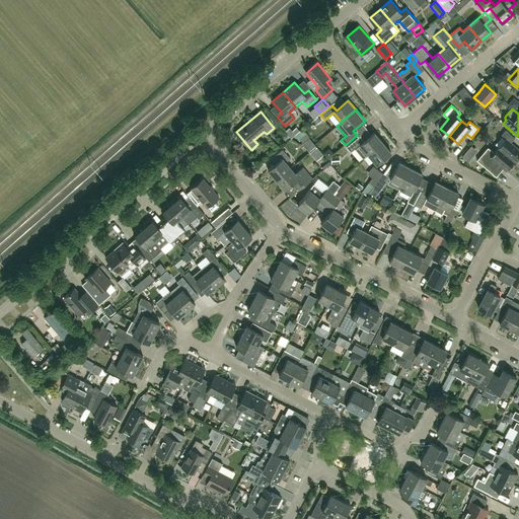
[(306,135),(301,129),(294,136),(299,141),(306,135)]
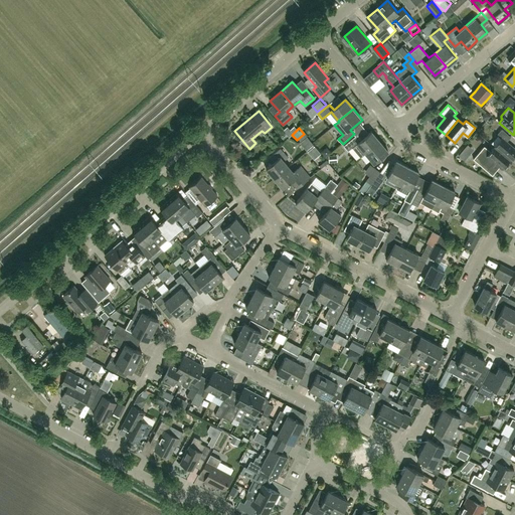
[(502,137),(494,147),(509,160),(514,153),(514,148),(507,141),(511,136),(502,129),(498,134),(502,137)]
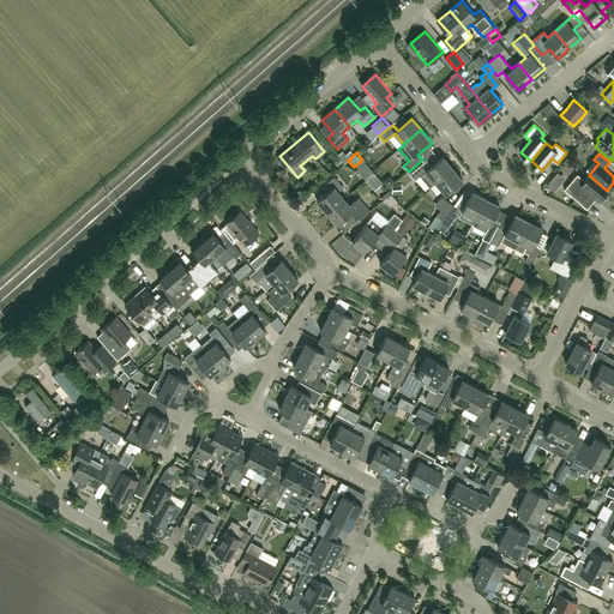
[(415,180),(421,175),(431,186),(453,168),(444,157),(429,169),(425,163),(410,174),(415,180)]
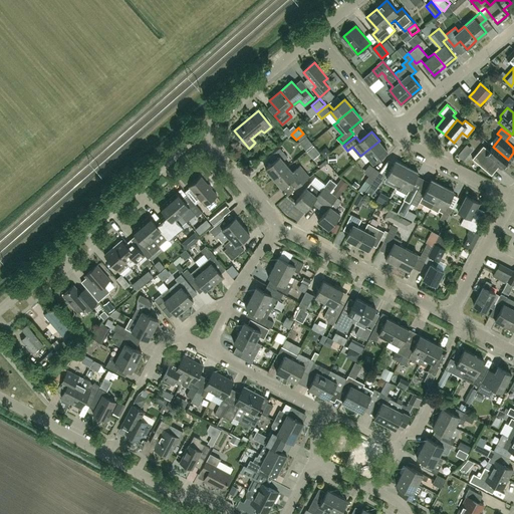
[(379,141),(360,156),(361,157),(365,154),(373,164),(389,151),(379,141)]
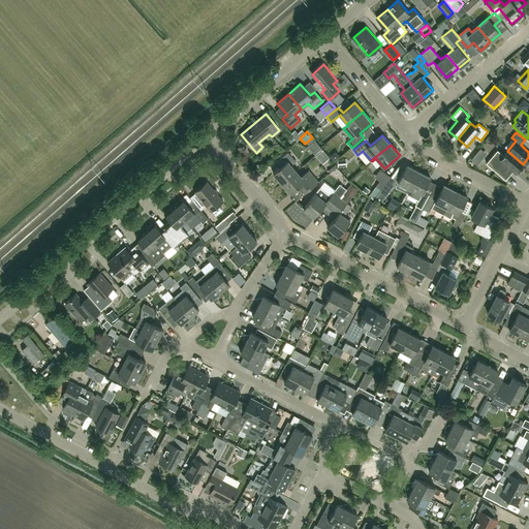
[(523,164),(507,151),(504,155),(498,150),(487,162),(500,175),(507,166),(516,173),(523,164)]
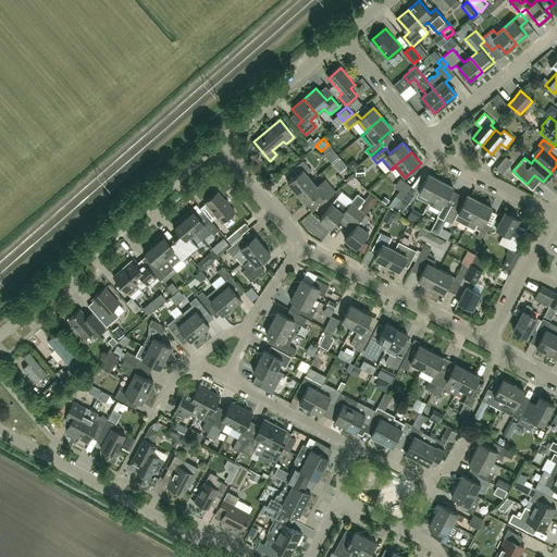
[(287,183),(296,194),(312,180),(308,174),(312,170),(304,160),(291,171),(295,176),(287,183)]
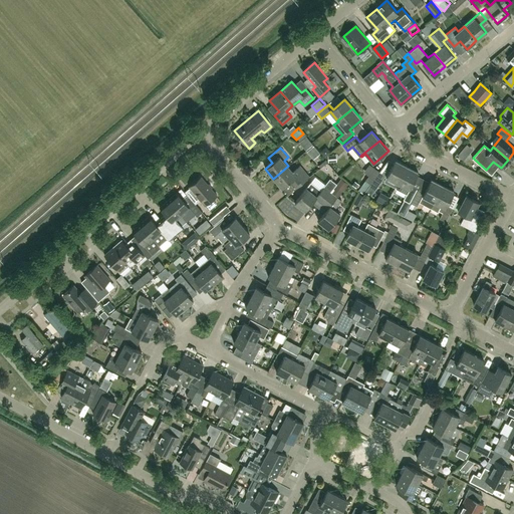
[(387,177),(398,183),(407,166),(396,161),(387,177)]
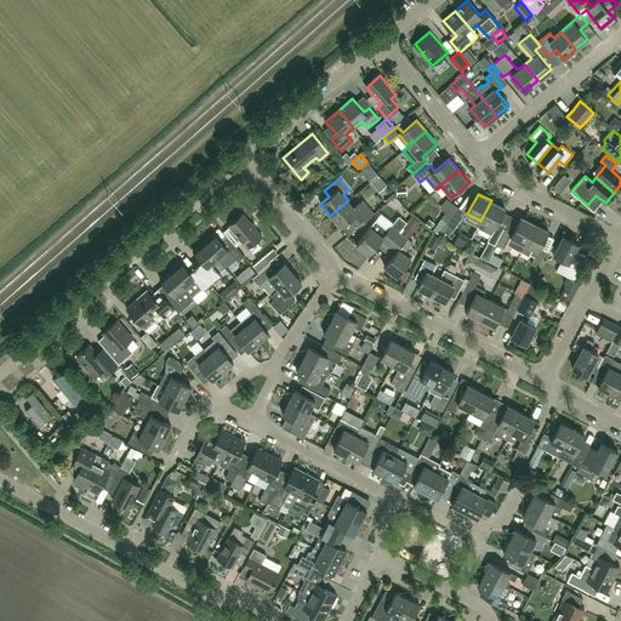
[(363,201),(359,204),(354,208),(348,200),(330,216),(341,228),(347,222),(354,231),(374,214),(363,201)]
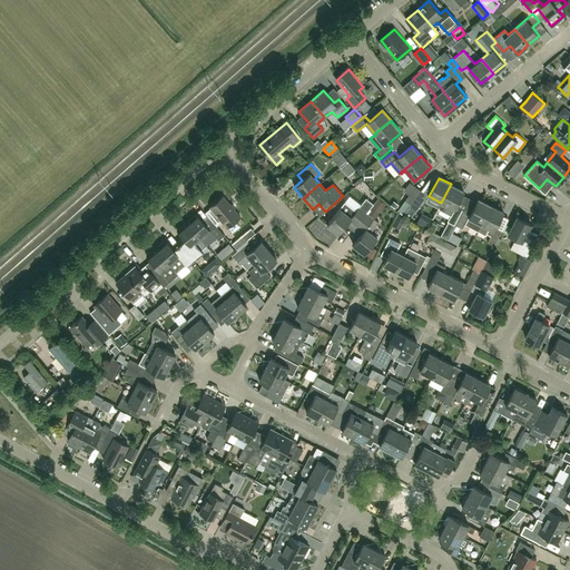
[(464,192),(451,184),(441,203),(439,209),(451,216),(448,222),(454,224),(462,209),(455,206),(464,192)]
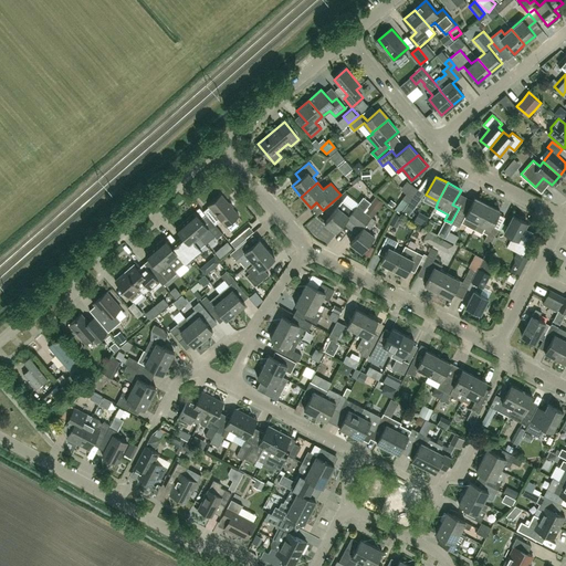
[(381,185),(377,195),(385,198),(389,187),(381,185)]
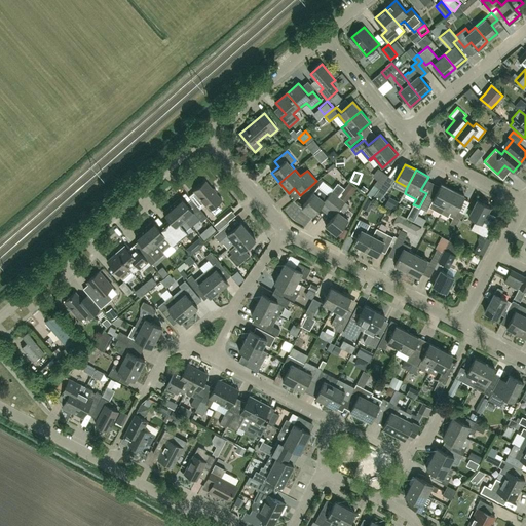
[(378,180),(374,185),(379,188),(388,176),(383,172),(378,180)]
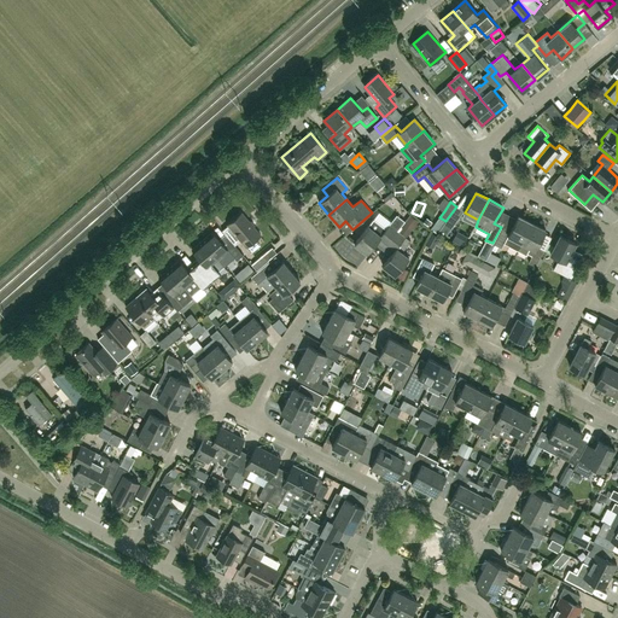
[(445,221),(438,231),(444,235),(462,211),(456,207),(445,221)]
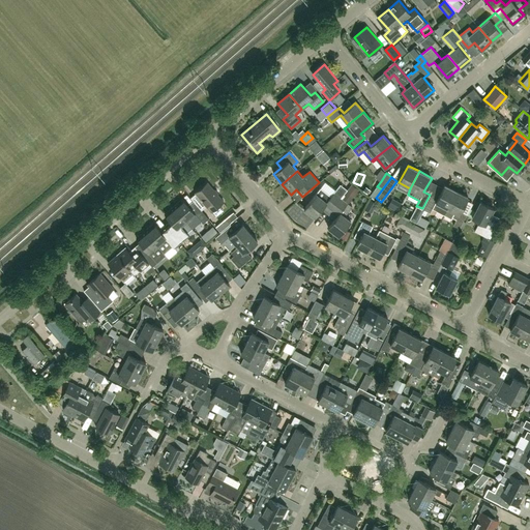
[(190,198),(200,208),(201,210),(206,206),(211,211),(224,202),(207,182),(195,193),(196,194),(190,198)]
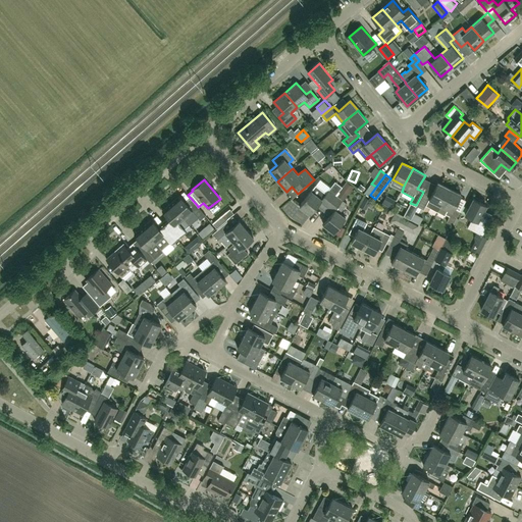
[(329,190),(326,194),(315,186),(300,206),(310,214),(319,202),(325,207),(335,195),(342,187),(335,181),(329,190)]
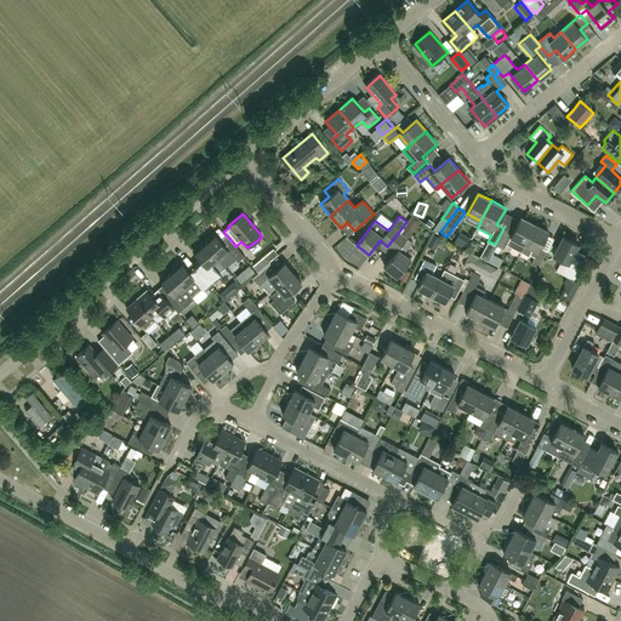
[(503,250),(506,245),(519,252),(523,244),(534,223),(520,217),(512,233),(505,229),(496,246),(503,250)]
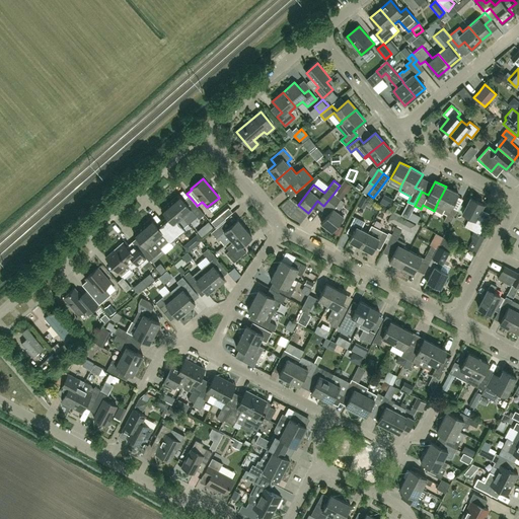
[(442,213),(447,215),(444,221),(450,224),(456,211),(451,208),(458,194),(446,187),(437,204),(434,211),(442,215),(442,213)]
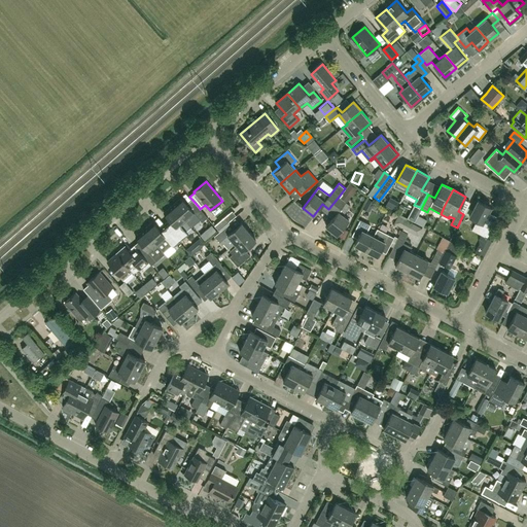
[(339,197),(328,209),(336,214),(326,226),(338,235),(349,220),(343,215),(350,206),(339,197)]
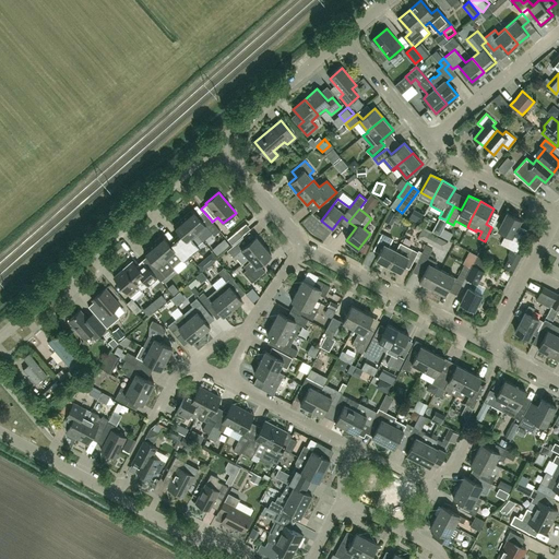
[(192,210),(182,218),(202,240),(206,236),(207,237),(212,234),(214,236),(219,230),(212,222),(211,219),(205,224),(198,216),(192,210)]
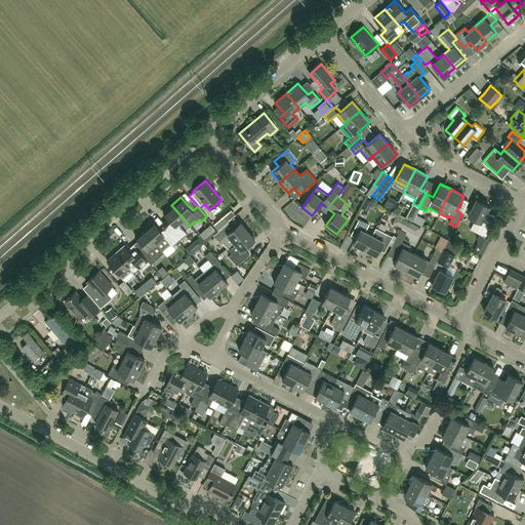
[(372,201),(366,198),(362,207),(367,210),(372,201)]
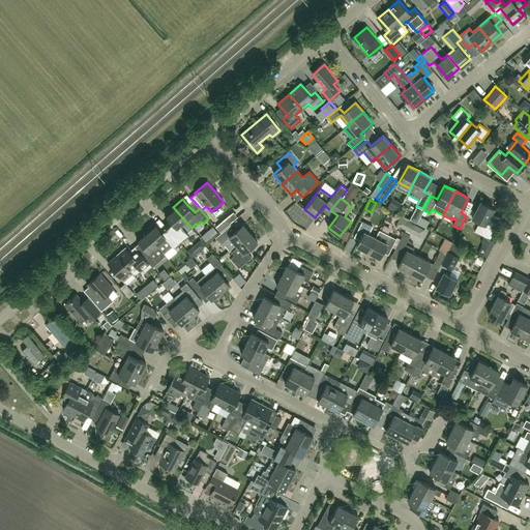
[(495,229),(486,224),(494,208),(480,201),(472,217),(479,222),(474,231),(483,235),(490,238),(495,229)]
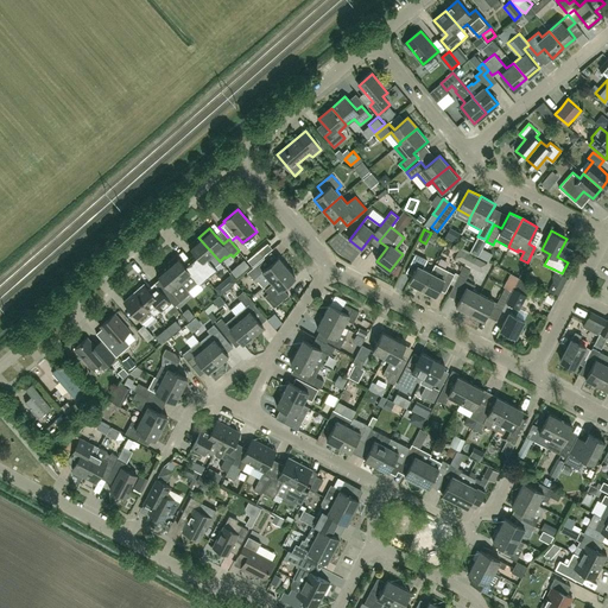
[(428,244),(435,247),(439,238),(434,234),(428,244)]
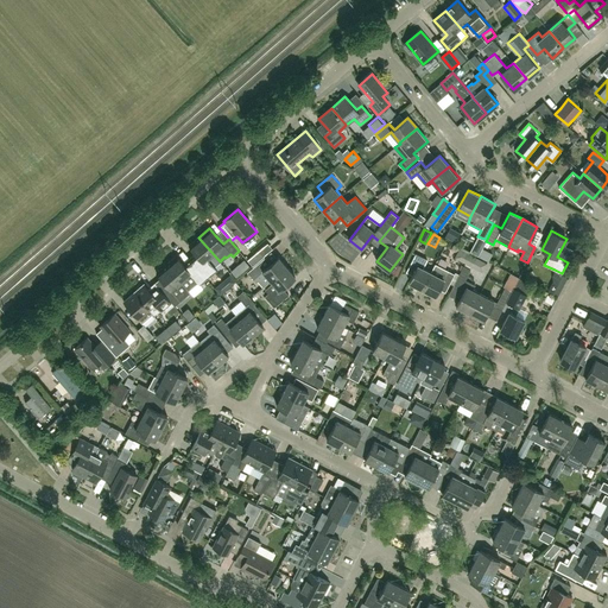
[(189,246),(196,253),(189,259),(207,279),(217,271),(214,267),(215,267),(214,266),(220,261),(198,238),(189,246)]
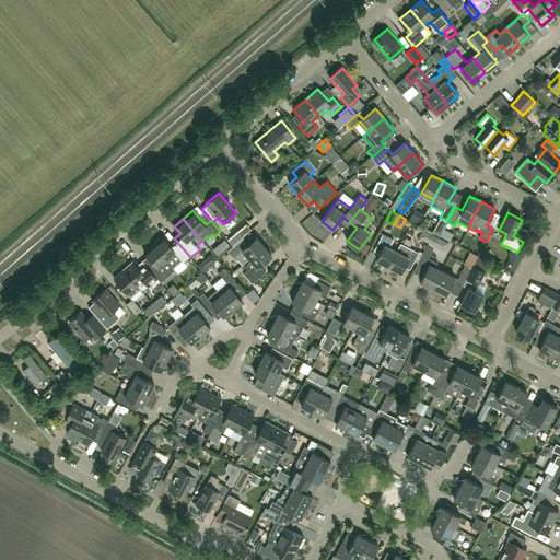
[(233,245),(243,236),(238,231),(229,240),(233,245)]
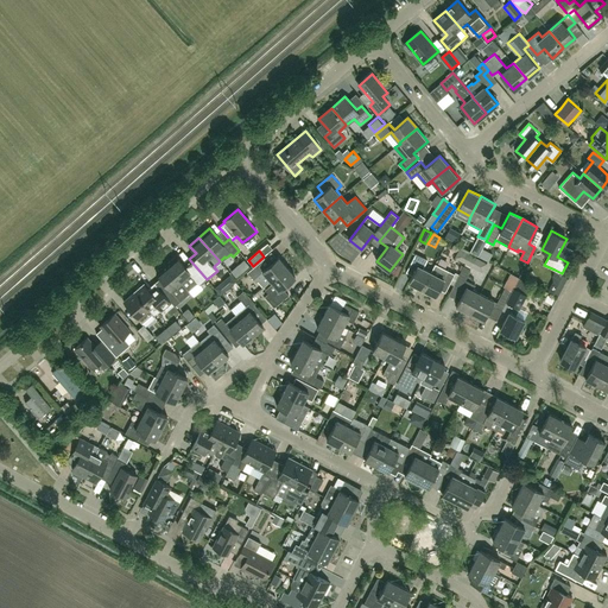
[(409,282),(422,289),(430,272),(424,268),(428,260),(416,253),(406,272),(412,274),(409,282)]
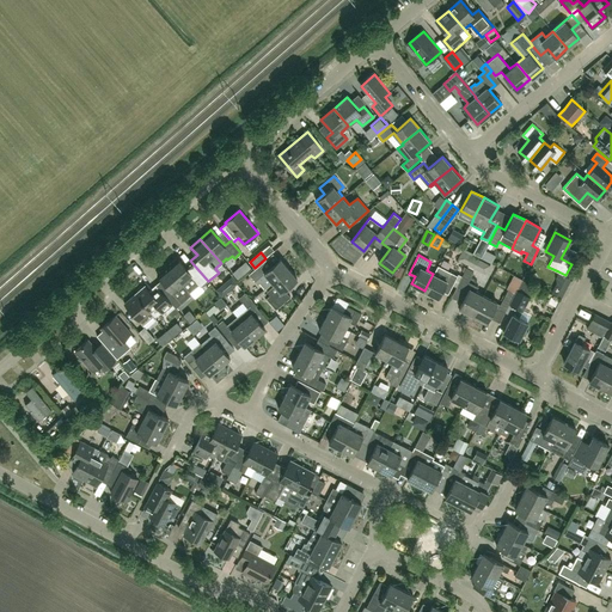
[(202,287),(208,281),(190,261),(185,265),(178,258),(167,267),(189,293),(190,292),(199,283),(202,287)]
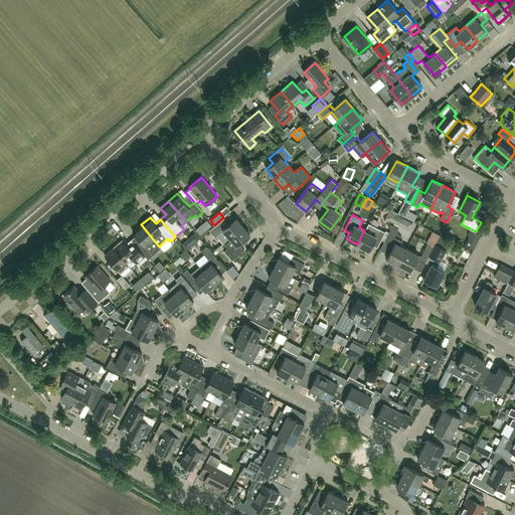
[(209,230),(214,235),(216,238),(218,237),(222,242),(229,237),(228,237),(241,225),(235,217),(224,226),(220,221),(209,230)]
